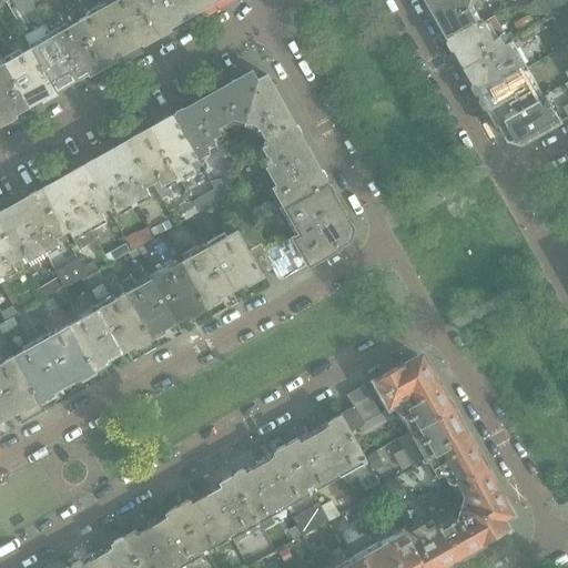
[(102,63),(78,21),(71,10),(44,24),(29,0),(11,0),(26,23),(33,19),(39,28),(23,37),(31,49),(30,49),(53,90),(102,63)]
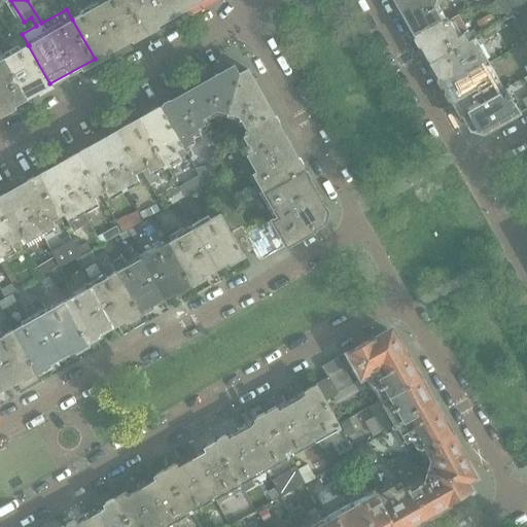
[(95,59),(143,32),(126,0),(107,0),(72,20),(95,59)]
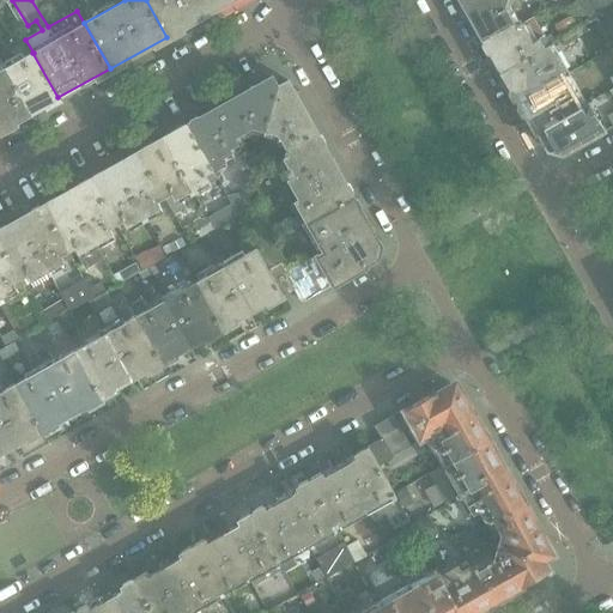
[(146,0),(167,37),(230,0),(146,0)]
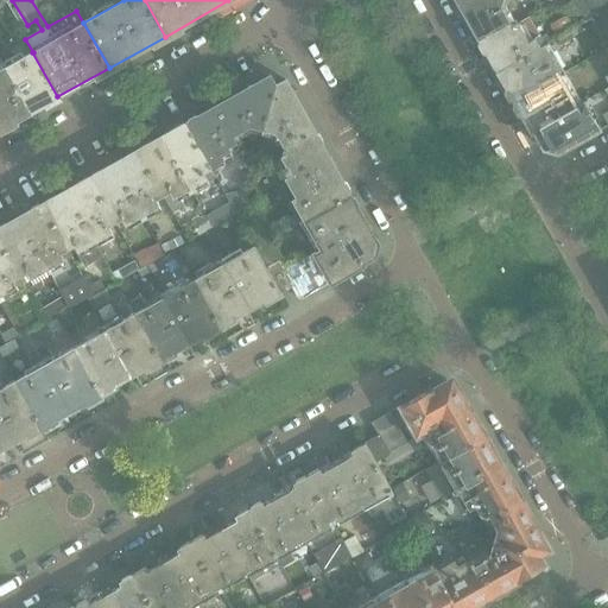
[(500,7),(501,0),(457,0),(480,39),(498,29),(501,33),(517,23),(512,21),(510,23),(500,7)]
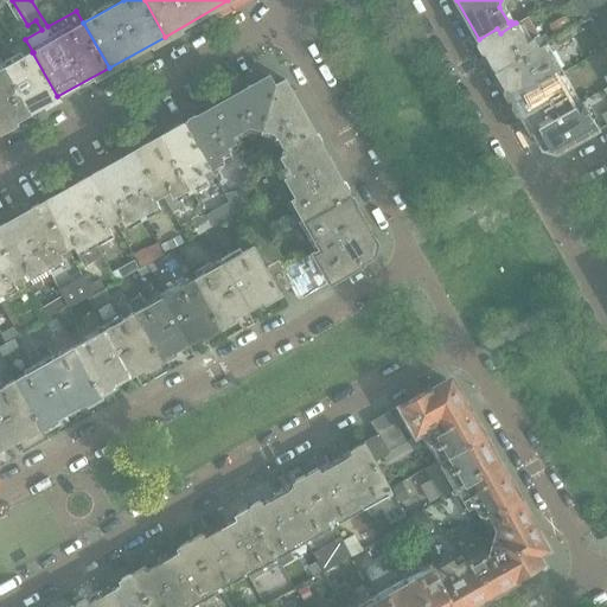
[(606,4),(606,0),(582,0),(590,14),(606,4)]
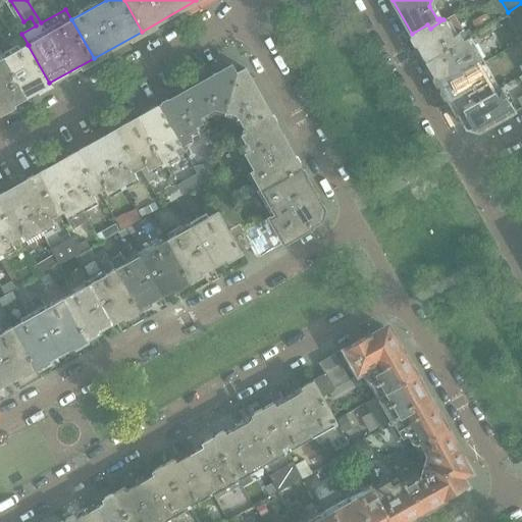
[(478,33),(493,23),(489,17),(484,14),(472,22),(478,33)]
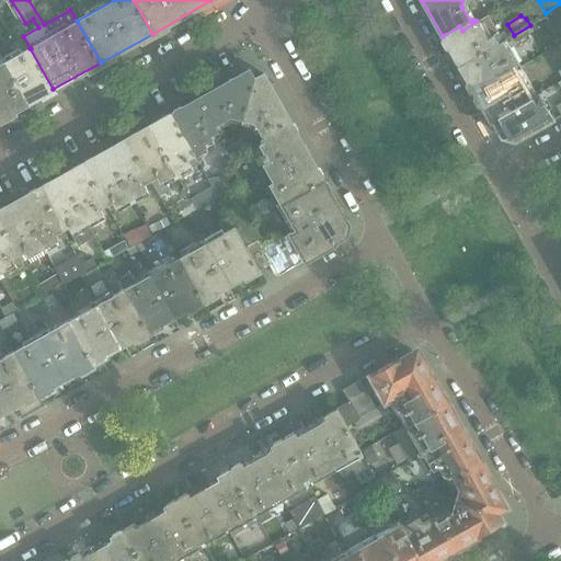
[(518,69),(503,44),(501,41),(497,43),(493,35),(487,38),(477,21),(462,31),(459,26),(443,36),(476,93),(518,69)]
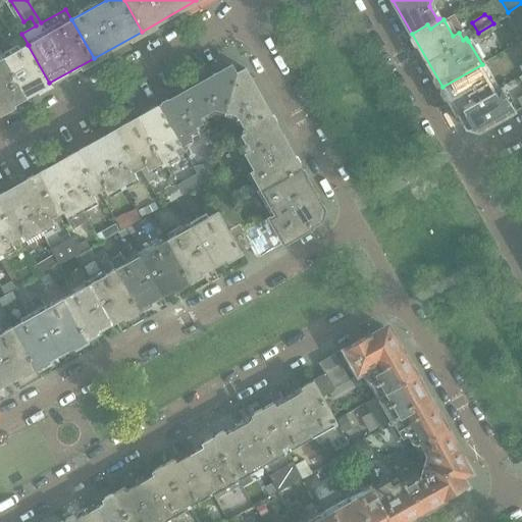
[(501,28),(498,22),(489,28),(492,32),(501,28)]
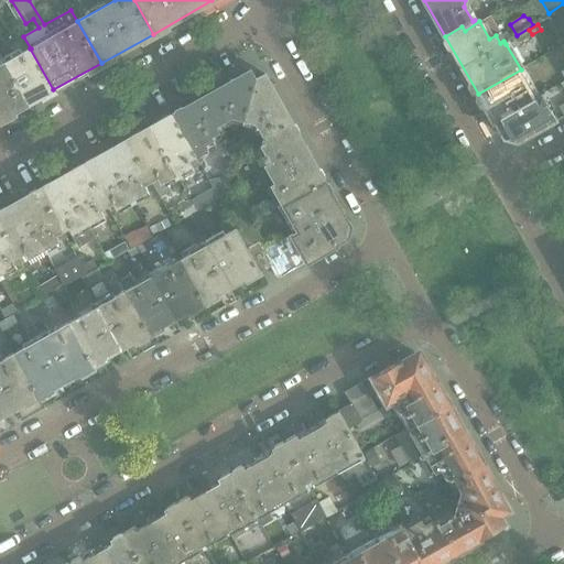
[(520,42),(531,35),(528,30),(517,36),(520,42)]
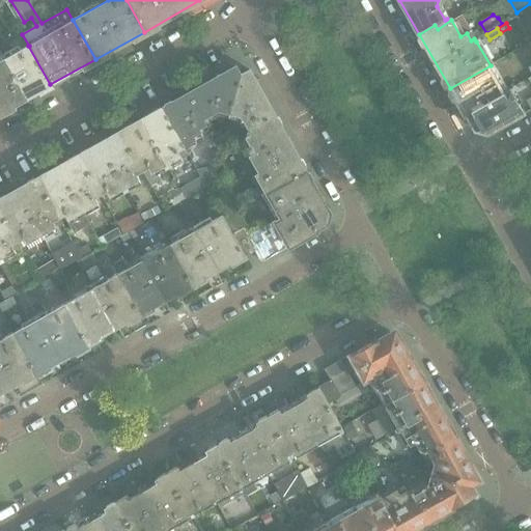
[(50,84),(28,46),(0,61),(0,111),(1,112),(50,84)]
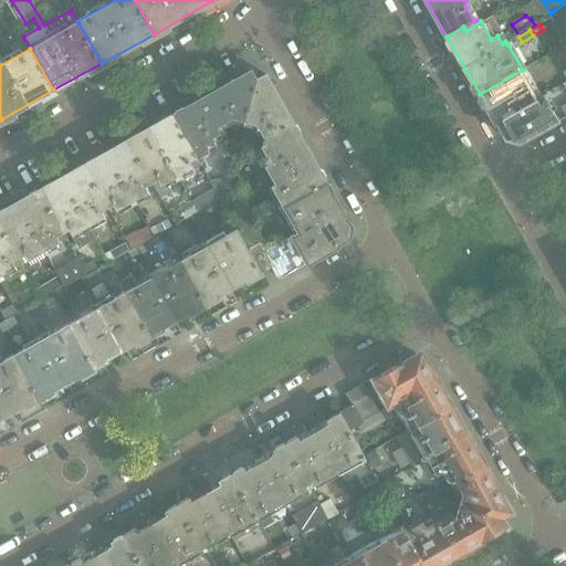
[(538,97),(523,70),(480,94),(493,119),(495,118),(506,137),(519,142),(527,136),(528,138),(557,122),(543,95),(538,97)]
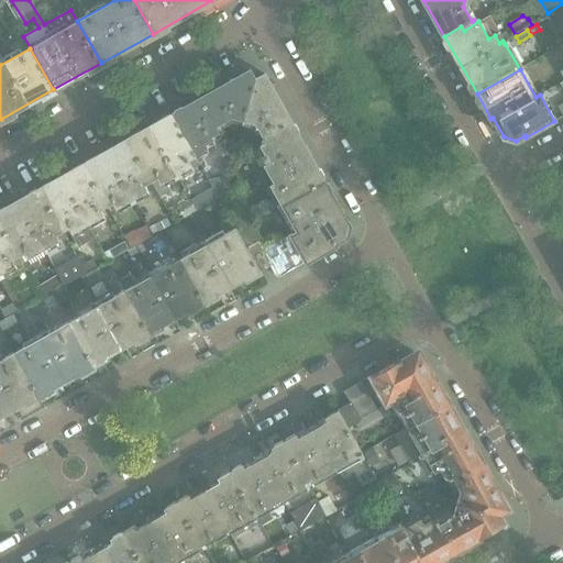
[(219,132),(217,127),(232,117),(243,120),(254,79),(250,70),(172,114),(195,156),(199,163),(203,161),(199,153),(208,147),(206,144),(213,139),(212,136),(219,132)]
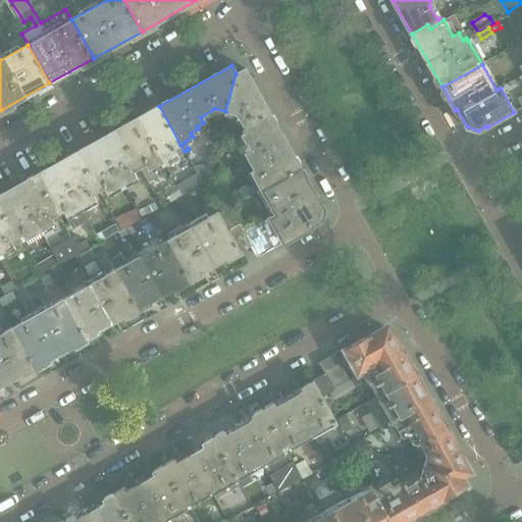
[(269,112),(245,68),(236,73),(225,111),(238,114),(246,129),(256,124),(254,120),(269,112)]
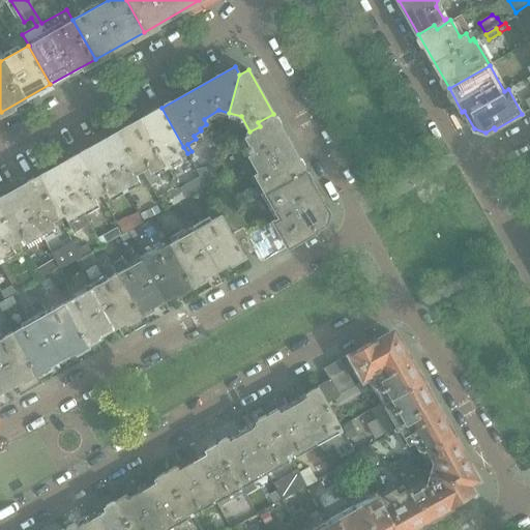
[(183,147),(162,108),(119,131),(142,171),(148,168),(151,173),(180,156),(178,150),(183,147)]
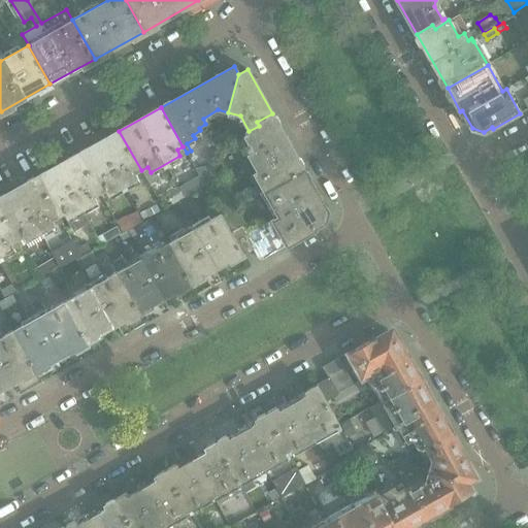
[(303,169),(272,113),(257,122),(259,126),(249,131),(246,138),(254,151),(248,154),(258,173),(255,175),(263,191),(303,169)]
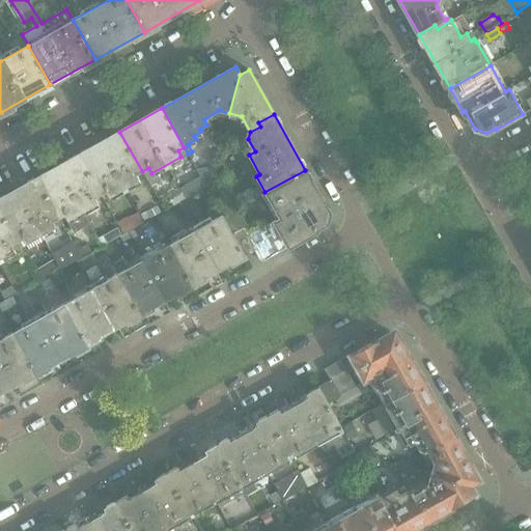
[(142,171),(119,132),(79,155),(101,194),(107,191),(110,196),(139,179),(136,174),(142,171)]
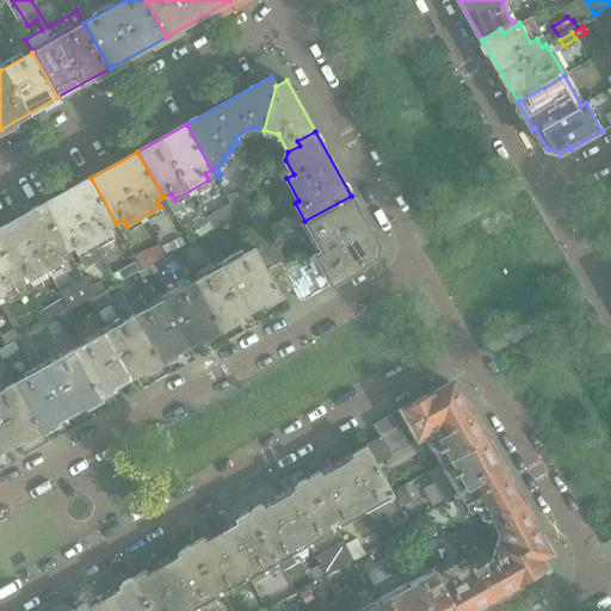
[(266,167),(259,155),(255,158),(251,172),(253,174),(266,167)]
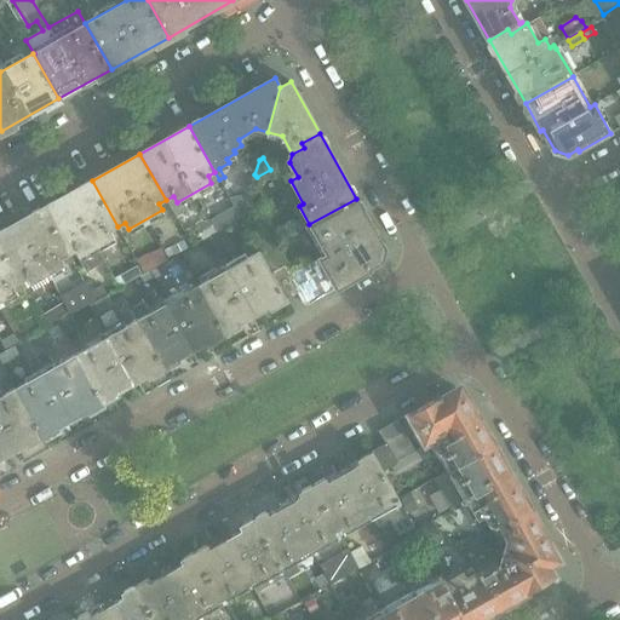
[(114,237),(110,230),(118,227),(92,181),(42,208),(69,254),(76,251),(79,254),(76,256),(86,273),(105,262),(97,247),(114,237)]
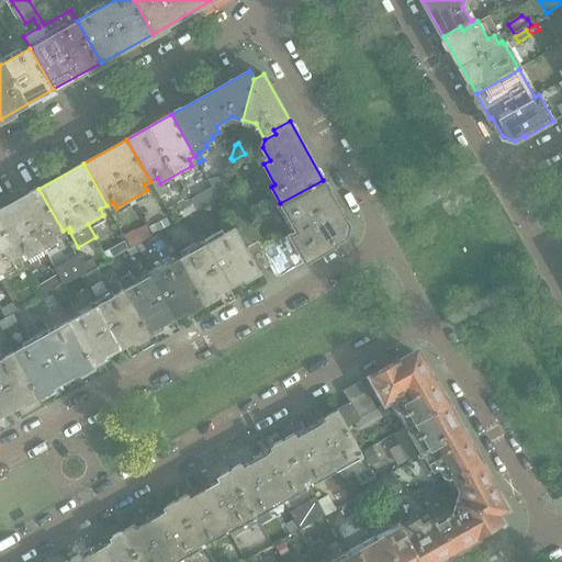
[(334,242),(343,237),(346,224),(339,212),(340,211),(323,180),(280,203),(296,232),(263,250),(271,265),(269,265),(276,276),(278,276),(280,276),(335,244),(334,242)]
